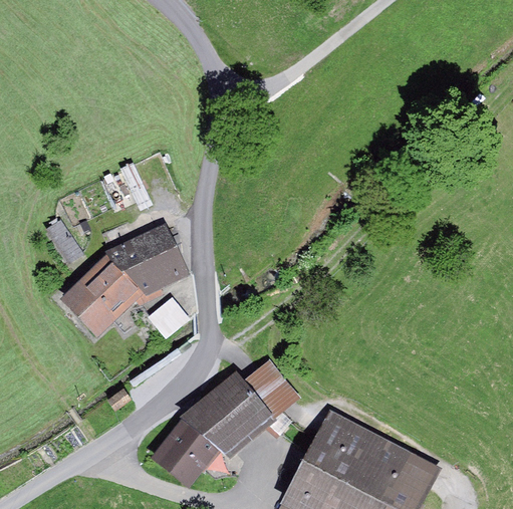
[(60,217),(44,228),(66,262),(82,251),(60,217)]
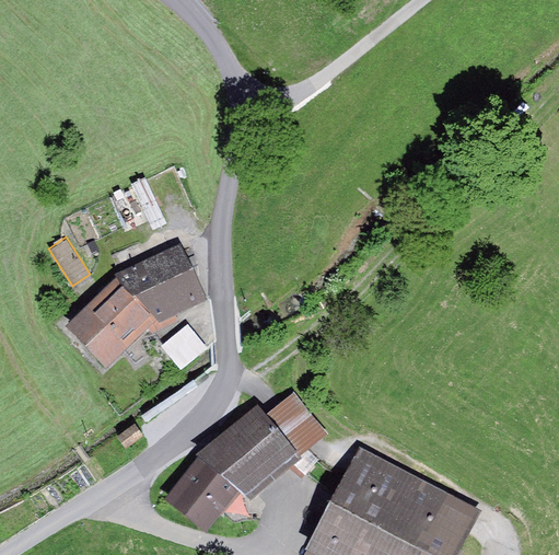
[(183,244),(113,279),(162,325),(177,319),(175,313),(207,297),(183,244)]
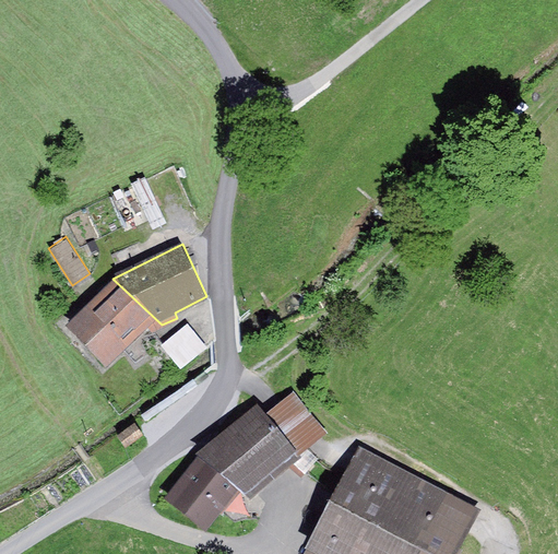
[(113,279),(66,326),(106,365),(147,327),(153,331),(162,325),(113,279)]
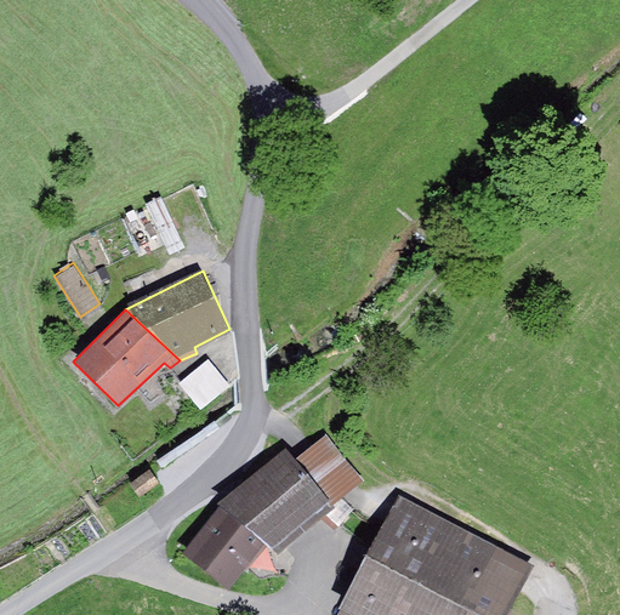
[(231,385),(208,357),(178,381),(200,409),(231,385)]
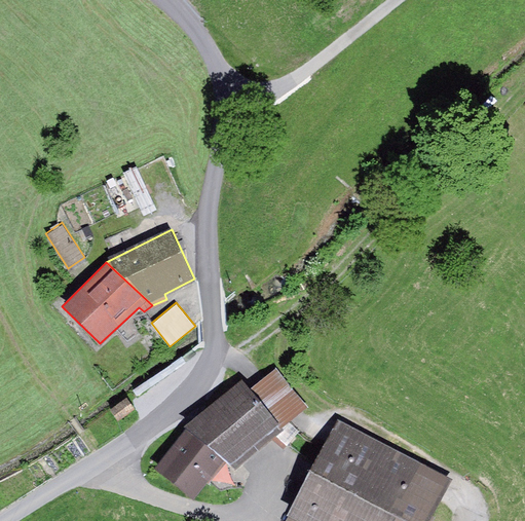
[(276,367),(249,388),(280,428),(291,419),(307,405),(276,367)]
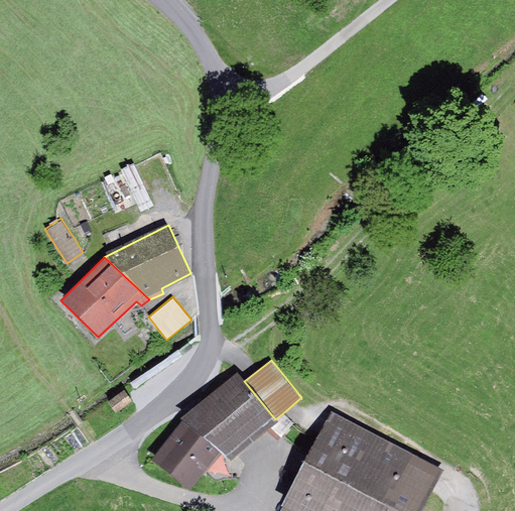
[(179,419),(181,422),(221,454),(231,461),(266,428),(275,419),(244,381),(237,372),(179,419)]
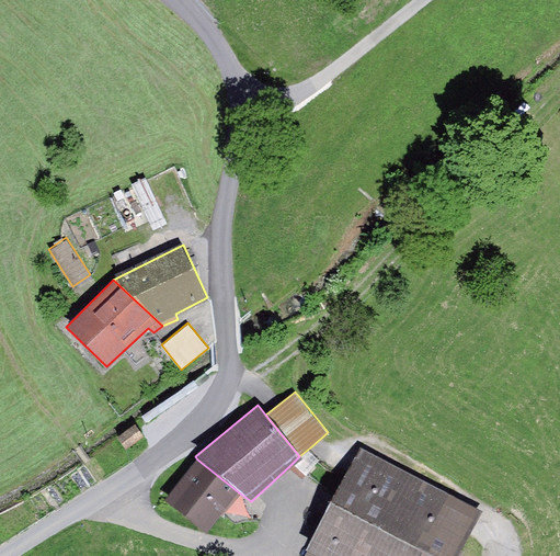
[(299,456),(289,466),(301,477),(320,458),(310,447),(299,456)]
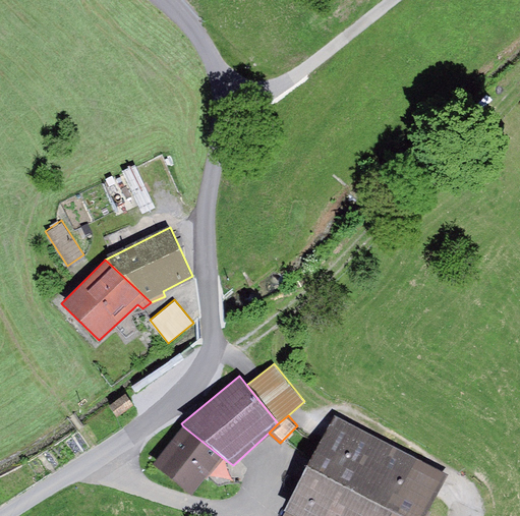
[(420,461),(337,419),(289,515),(291,515),(424,515),(442,482),(415,470),(420,461)]
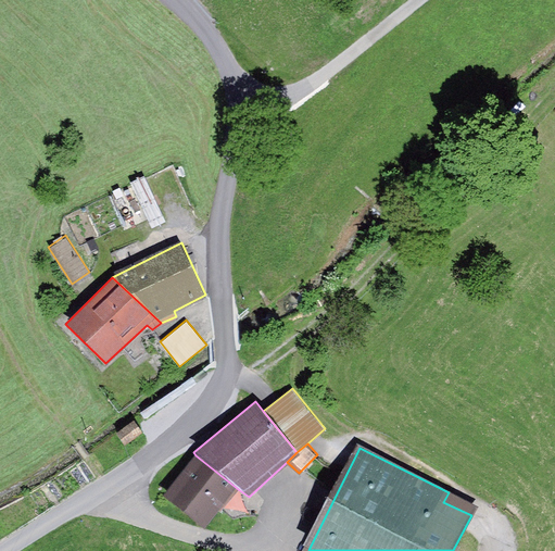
[(196,455),(164,495),(206,528),(238,489),(196,455)]
